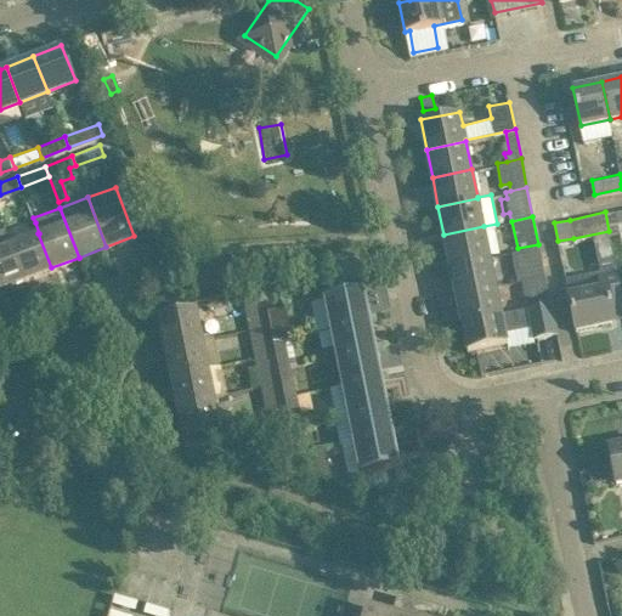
[(35,222),(7,233),(11,243),(24,278),(51,267),(38,233),(39,233),(35,222)]
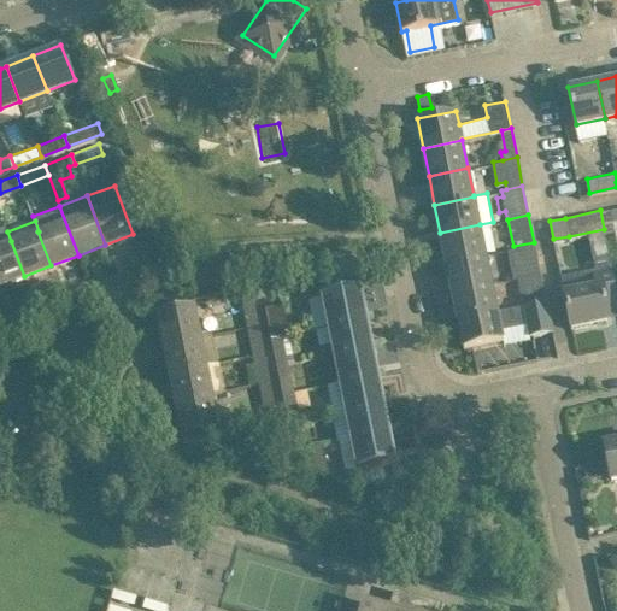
[(440,233),(446,262),(486,253),(480,224),(440,233)]
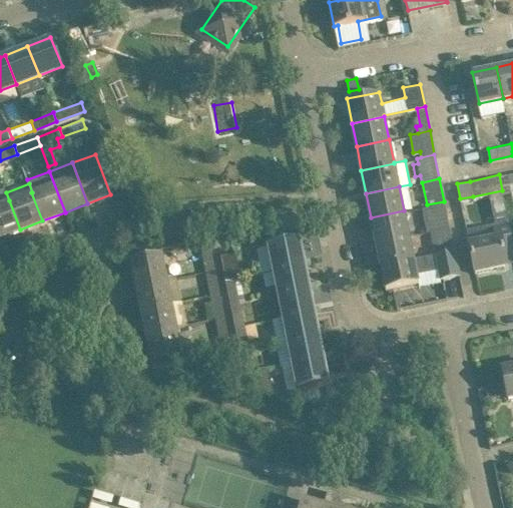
[(9,200),(6,192),(4,187),(0,188),(0,235),(20,229),(9,200)]
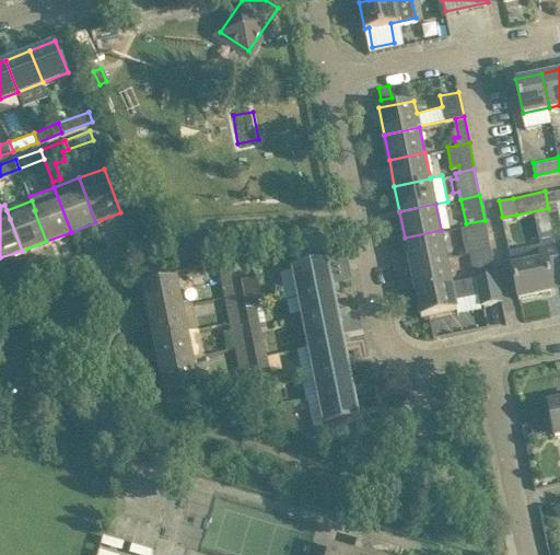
[(466,251),(469,250),(490,246),(485,220),(466,223),(461,224),(466,251)]
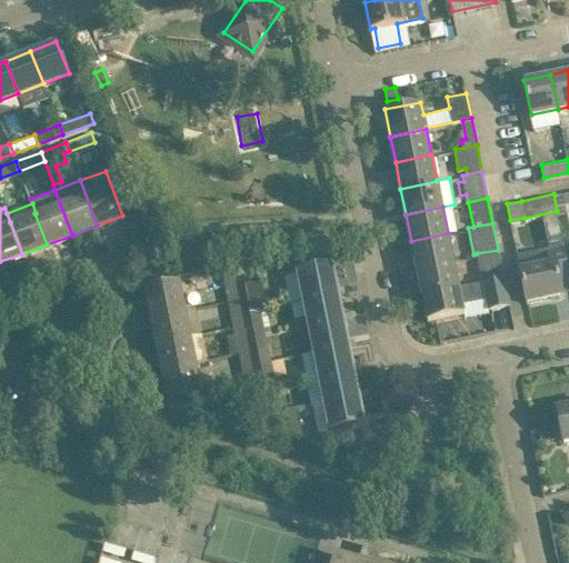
[(411,241),(417,267),(453,259),(448,233),(411,241)]
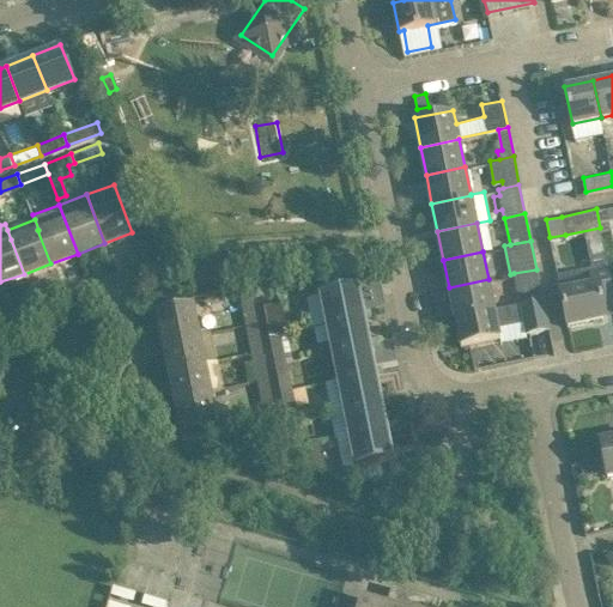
[(560,290),(568,323),(606,315),(604,304),(612,302),(612,290),(607,262),(557,273),(560,290)]
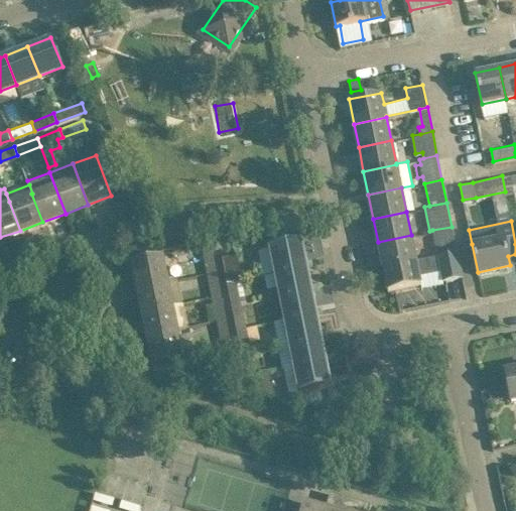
[(432,230),(437,254),(456,250),(452,227),(432,230)]
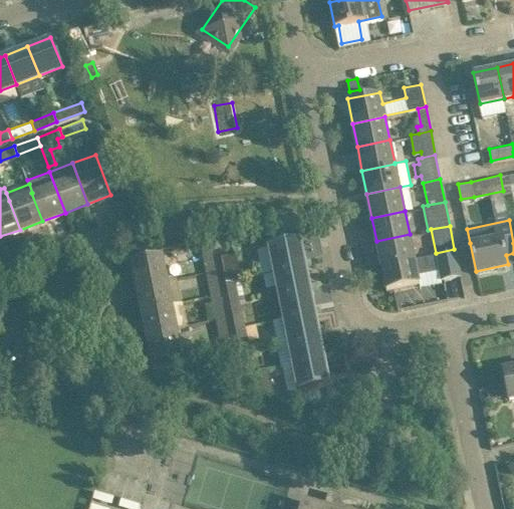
[(376,241),(381,264),(415,258),(415,257),(410,234),(376,241)]
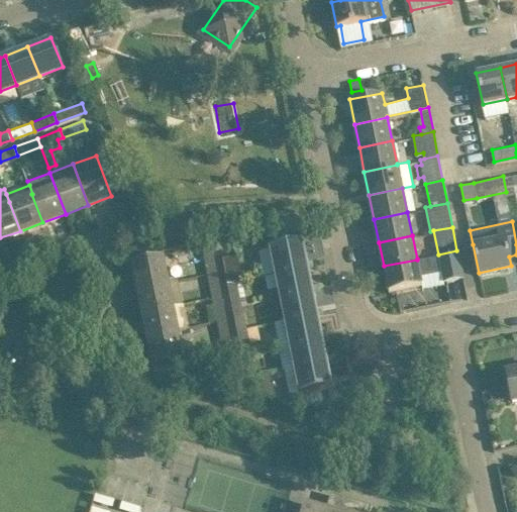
[(271,246),(276,271),(306,265),(301,240),(271,246)]
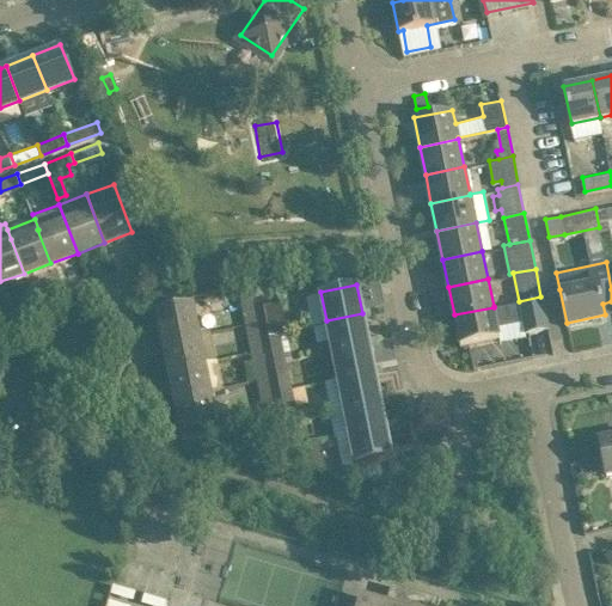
[(240,293),(246,323),(256,320),(251,292),(240,293)]
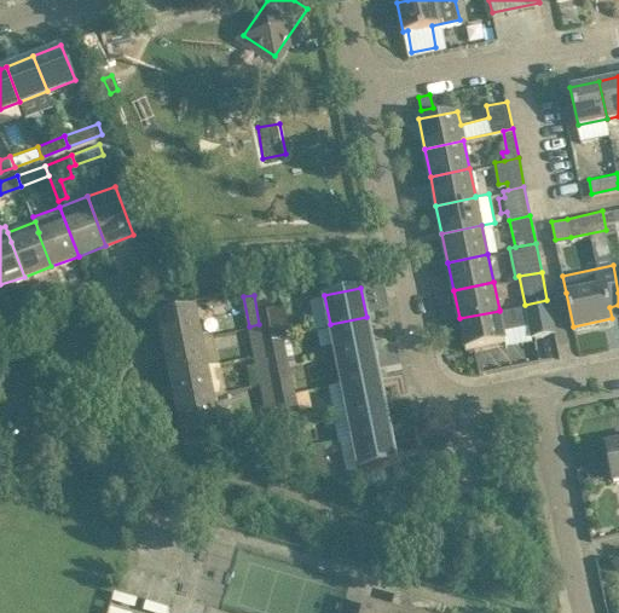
[(499,311),(460,318),(464,348),(505,340),(503,330),(528,325),(531,335),(554,330),(548,306),(547,300),(525,305),(499,310),(499,311)]
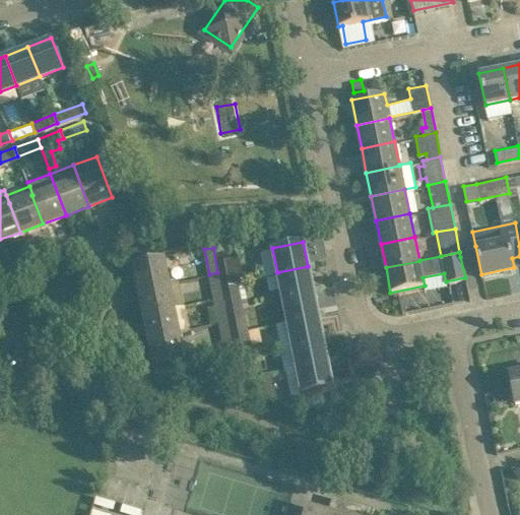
[(223,257),(229,282),(243,279),(239,254),(223,257)]
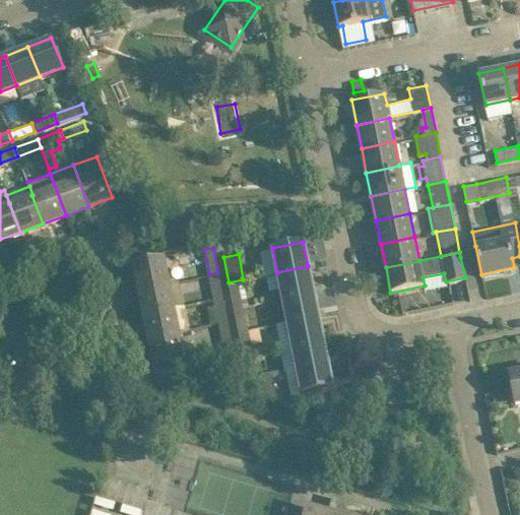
[(169,281),(164,257),(133,263),(138,287),(169,281)]
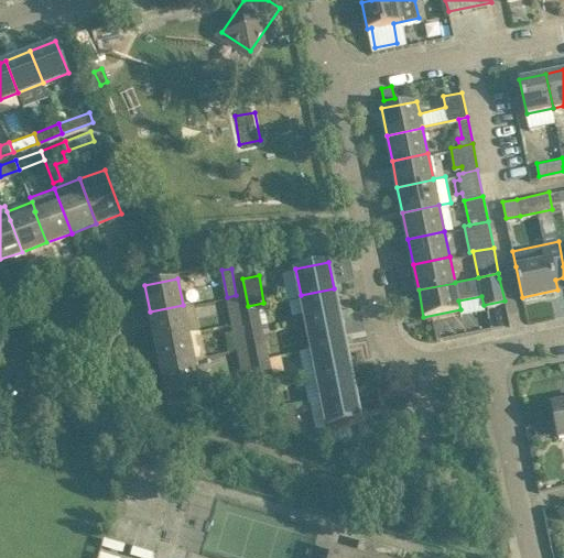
[(301,295),(306,320),(339,314),(334,288),(301,295)]
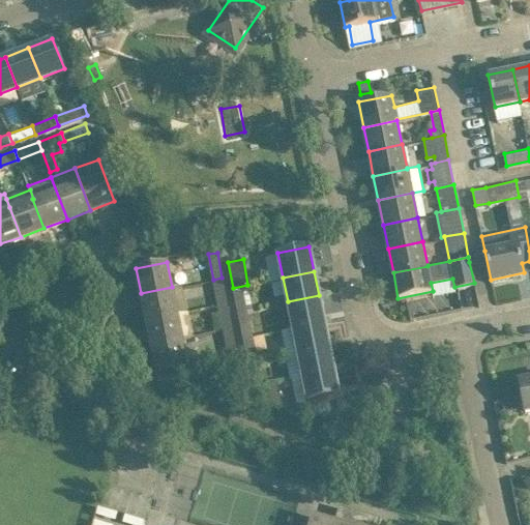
[(213,280),(217,303),(227,301),(222,278),(213,280)]
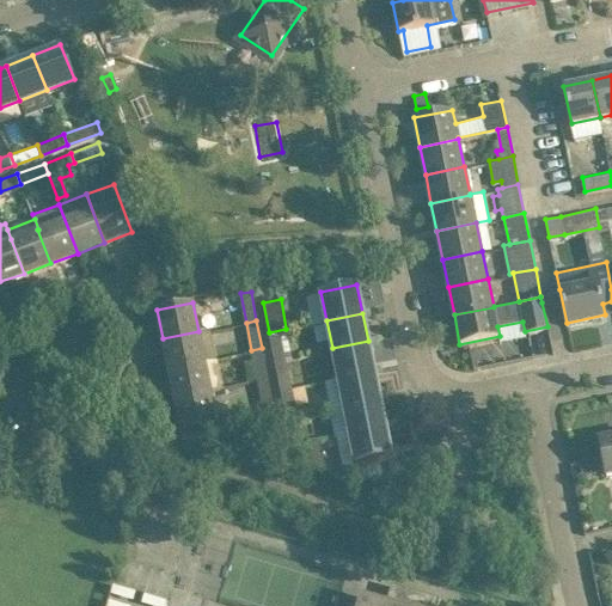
[(269,332),(274,361),(285,359),(292,357),(286,329),(269,332)]
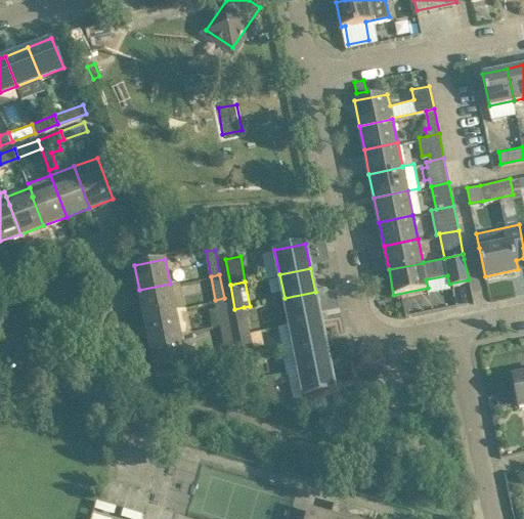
[(139,290),(144,314),(175,308),(170,284),(139,290)]
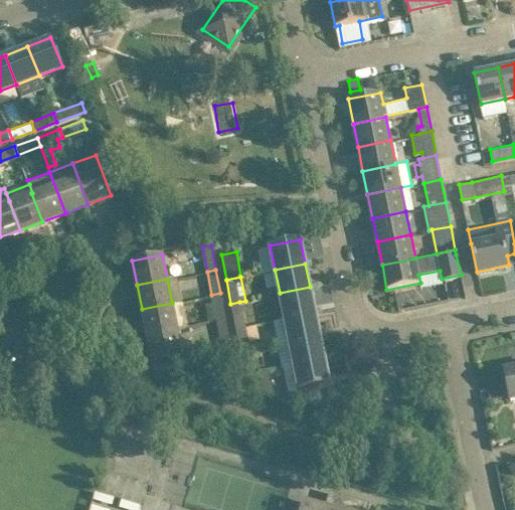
[(280,293),(285,317),(314,311),(310,287),(280,293)]
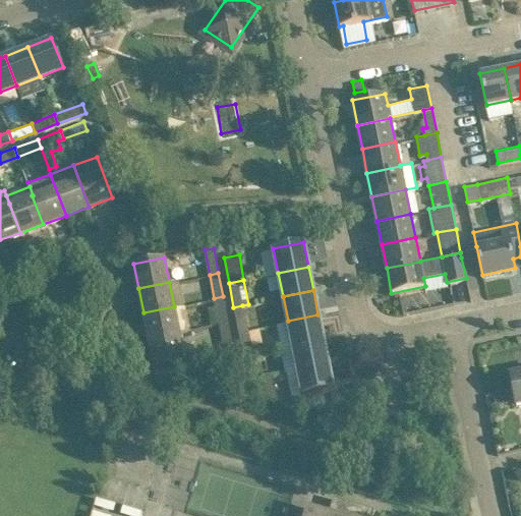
[(214,298),(219,322),(228,321),(223,296),(214,298)]
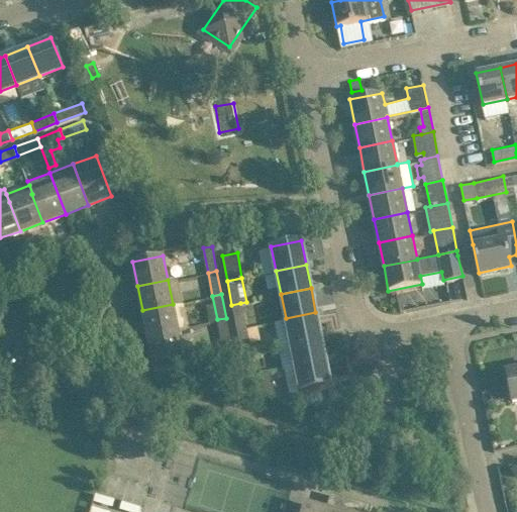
[(231,305),(236,328),(245,326),(240,303),(231,305)]
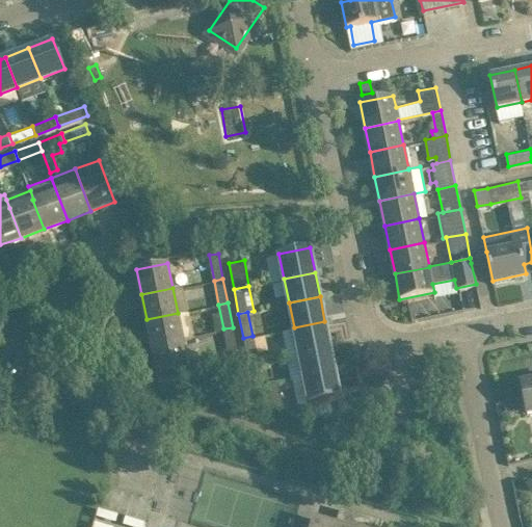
[(152,343),(182,337),(178,313),(147,319),(152,343)]
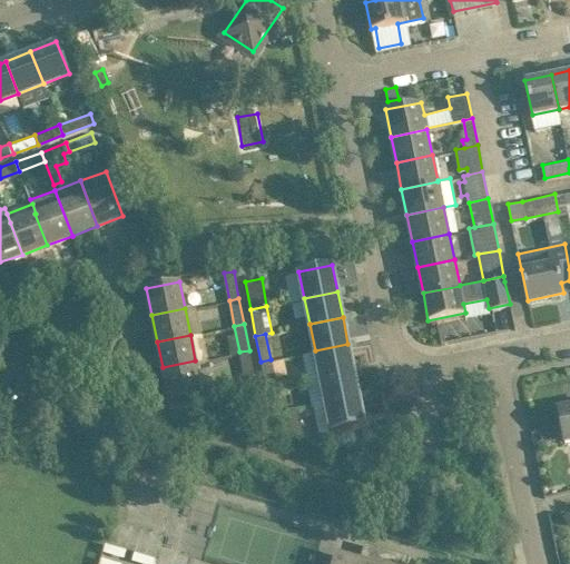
[(315,350),(321,376),(353,369),(347,344),(315,350)]
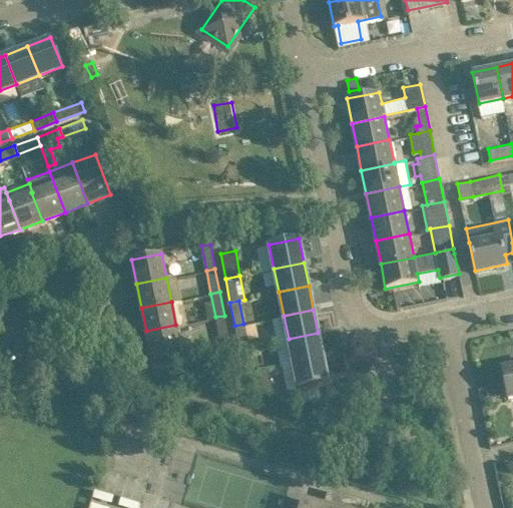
[(224,316),(215,317),(219,341),(228,340),(224,316)]
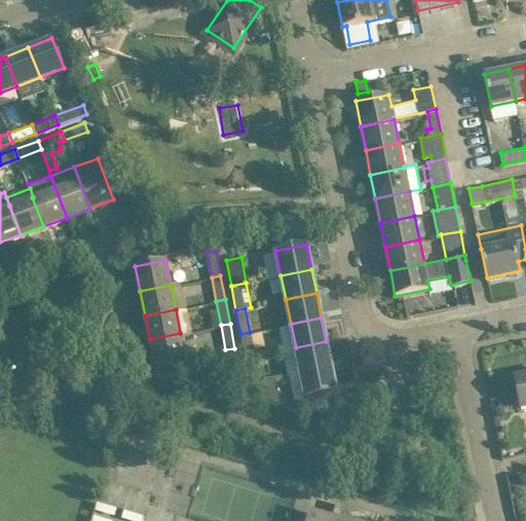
[(240,334),(246,358),(254,356),(250,332),(240,334)]
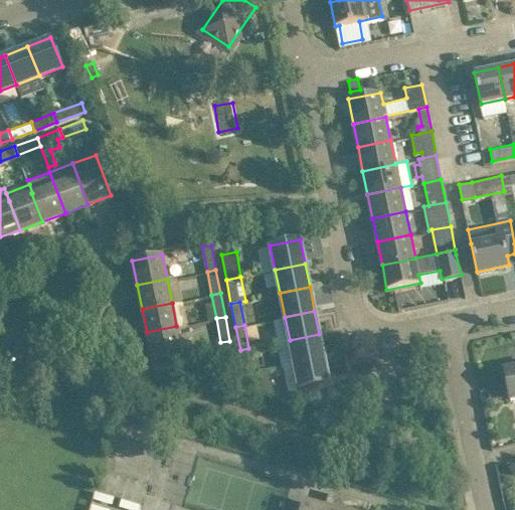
[(176,326),(147,332),(152,356),(165,354),(166,362),(182,359),(180,351),(181,350),(176,326)]
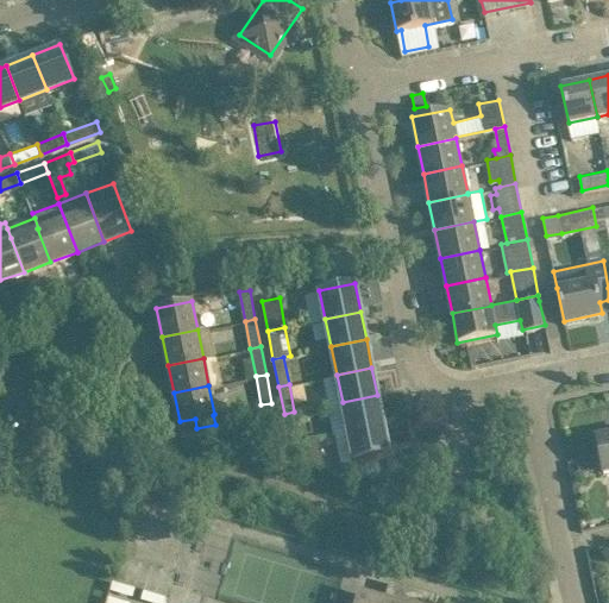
[(343,402),(347,431),(383,424),(377,395),(343,402)]
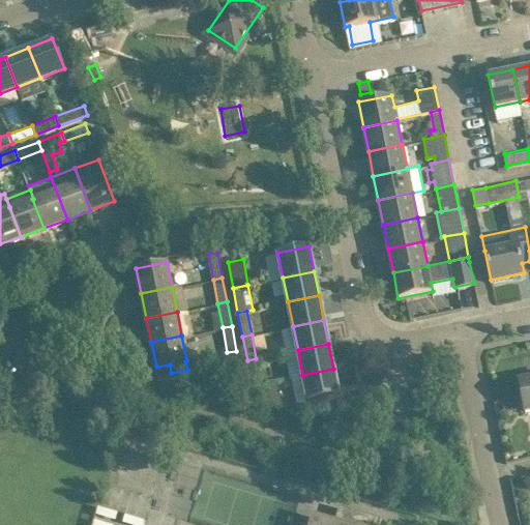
[(247,360),(252,385),(261,383),(256,358),(247,360)]
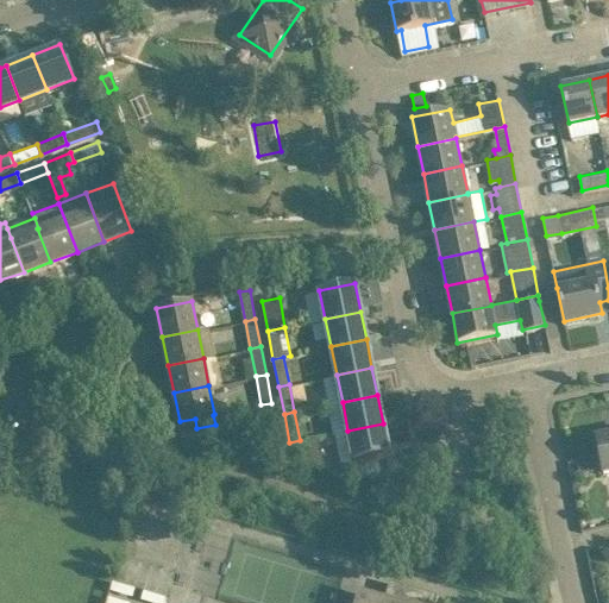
[(383,424),(347,431),(353,459),(389,452),(383,424)]
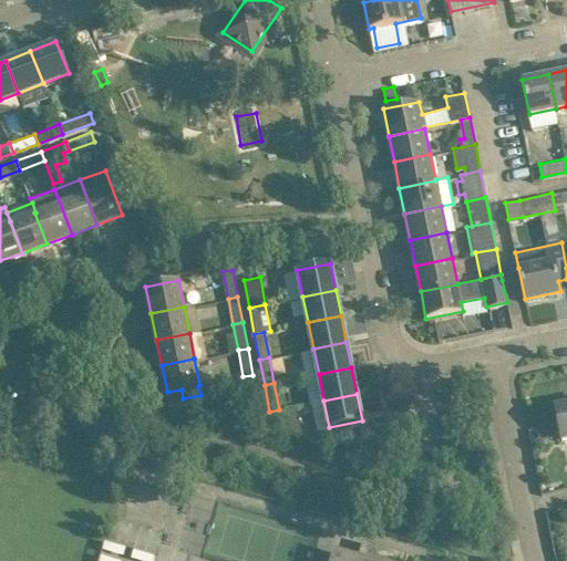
[(566,403),(555,405),(562,438),(566,437),(566,403)]
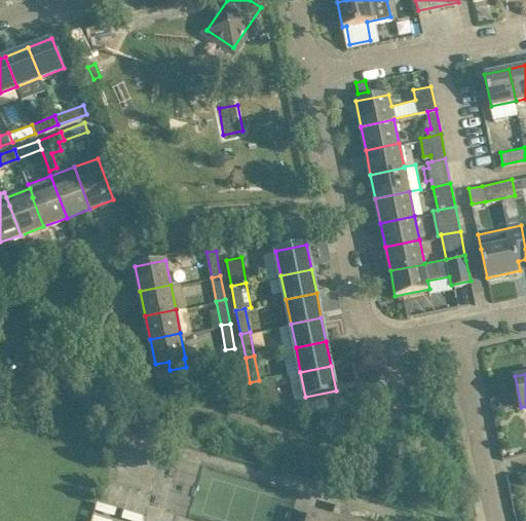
[(259,380),(250,382),(253,395),(280,402),(275,377),(259,380)]
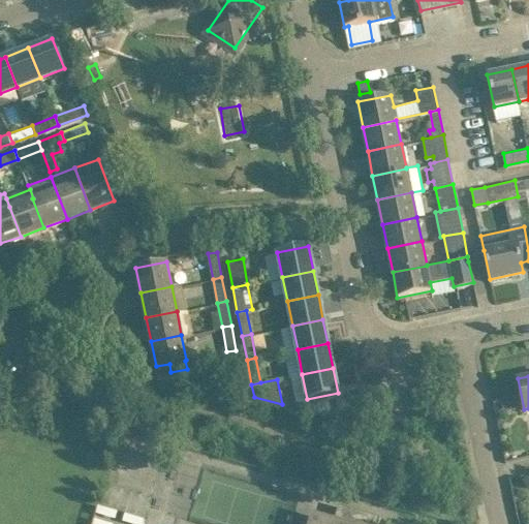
[(143,523),(146,513),(97,500),(91,523),(143,523)]
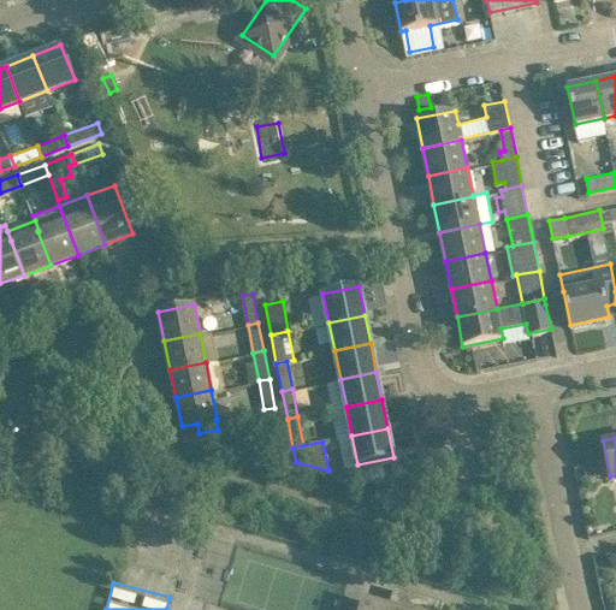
[(439,609),(443,600),(394,586),(389,604),(363,597),(359,609),(439,609)]
